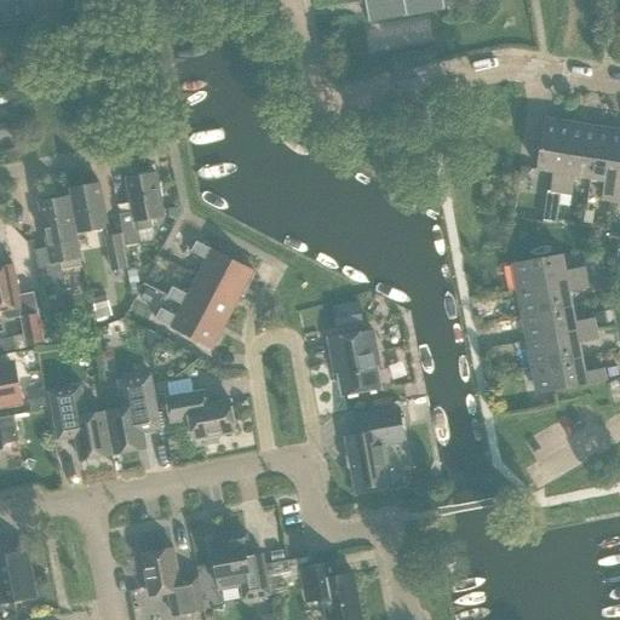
[(345,0),(348,5),(366,1),(369,23),(446,9),(492,0),(491,0),(345,0)]
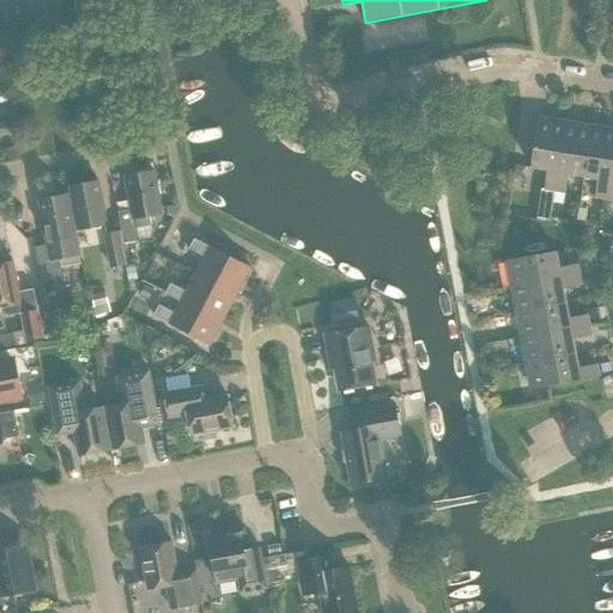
[(554,190),(556,190),(565,123),(540,120),(532,168),(547,170),(545,189),(554,190)]
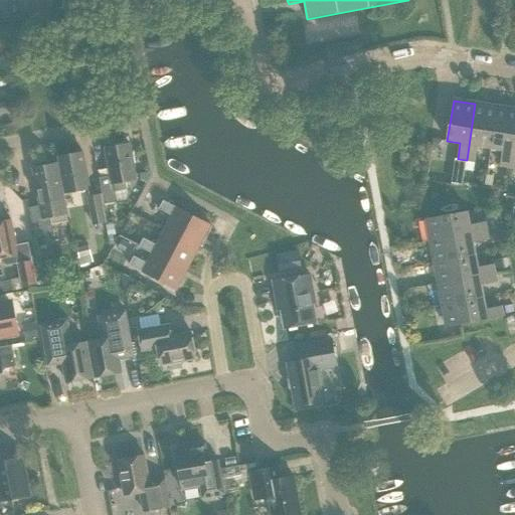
[(478,146),(490,148),(497,107),(475,104),(467,160),(475,161),(478,146)]
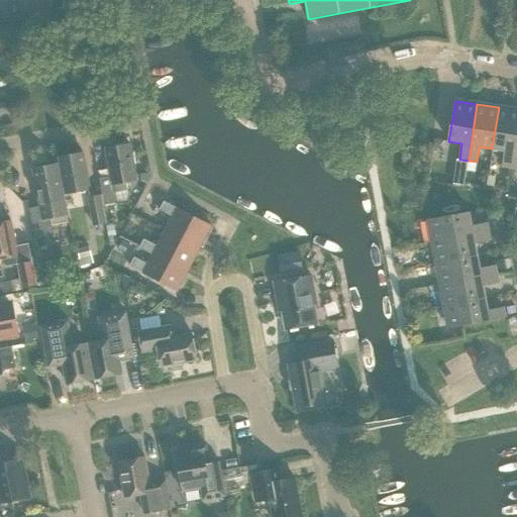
[(502,166),(511,168),(516,128),(516,110),(499,107),(492,148),(505,150),(502,166)]
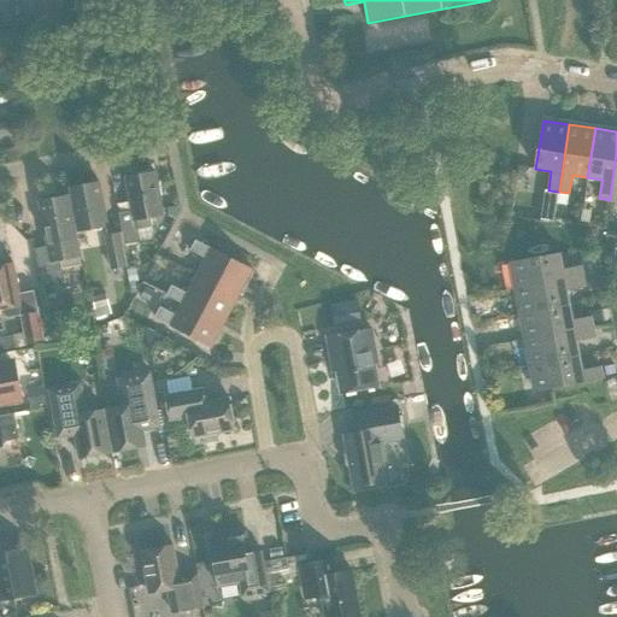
[(133,211),(118,213),(124,245),(141,242),(137,227),(148,224),(147,218),(163,215),(154,172),(127,177),(133,211)]
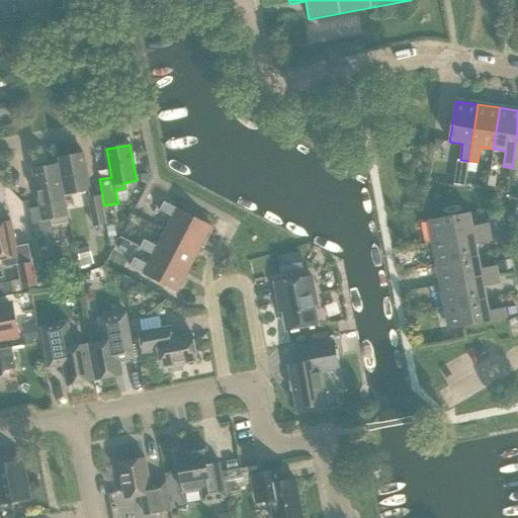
[(60,158),(66,193),(90,189),(83,153),(60,158)]
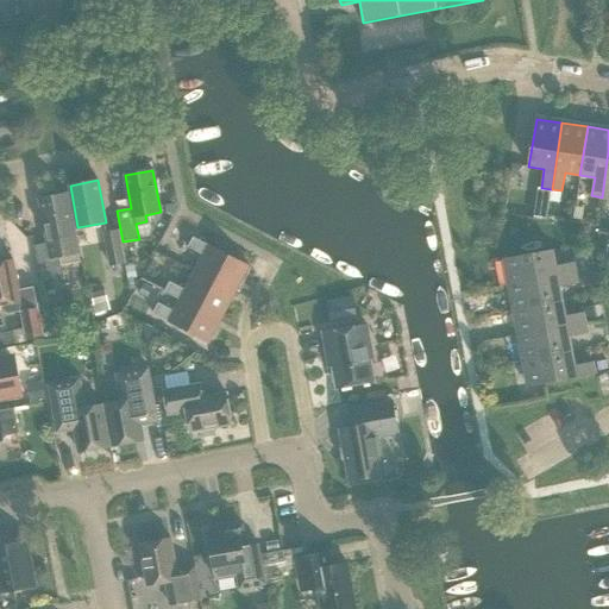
[(538,187),(535,201),(548,203),(548,201),(551,189),(541,188),(538,187)]
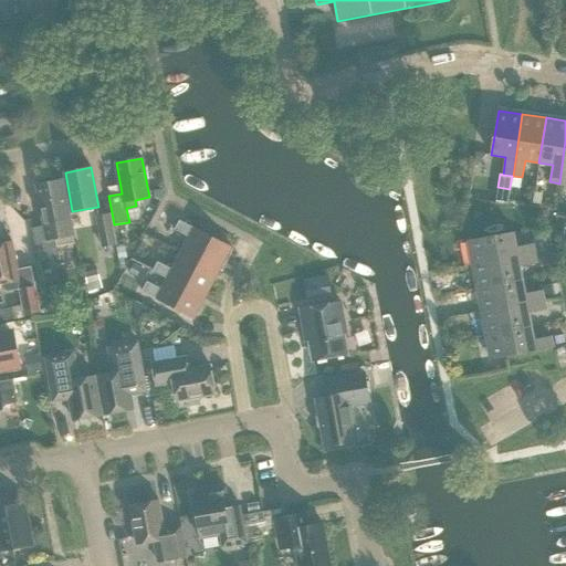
[(495,179),(475,177),(472,199),(492,202),(495,179)]
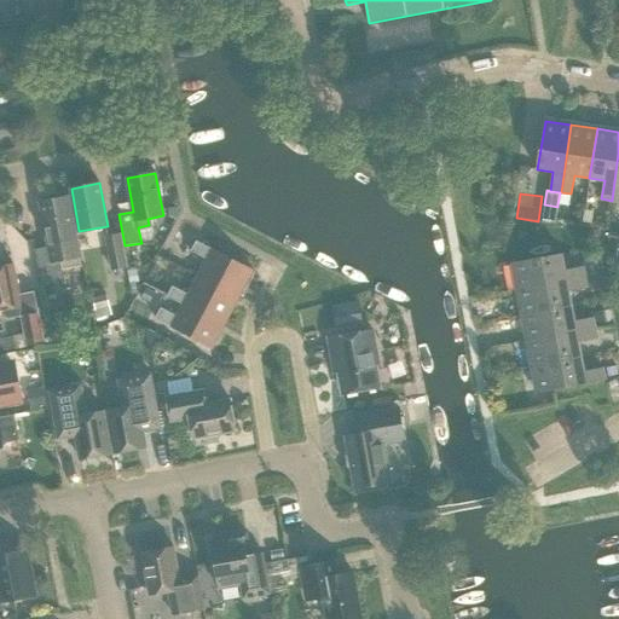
[(42,284),(67,279),(64,270),(82,266),(69,196),(40,202),(48,247),(35,249),(42,284)]
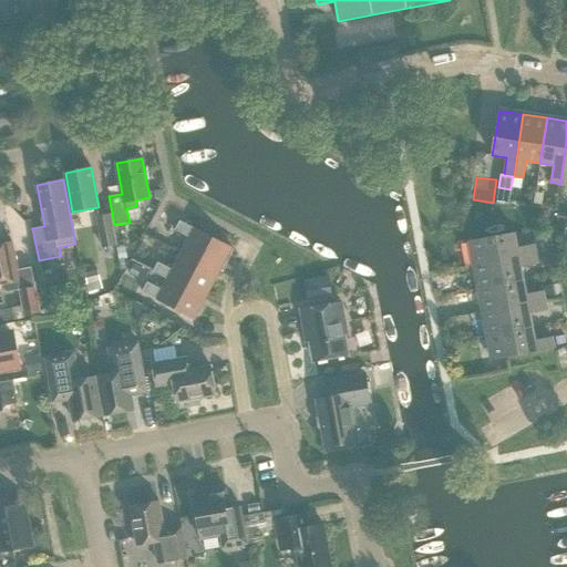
[(165,189),(153,192),(154,197),(161,202),(165,194),(165,189)]
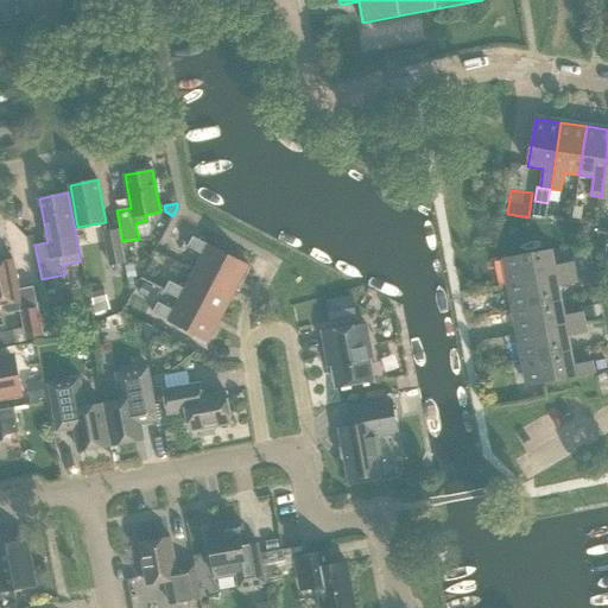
[(103,233),(111,265),(125,263),(119,229),(103,233)]
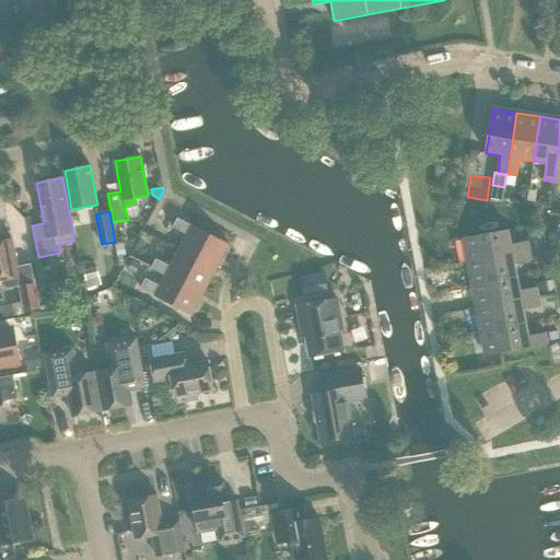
[(187,234),(179,248),(217,268),(230,244),(193,225),(191,225),(177,218),(173,226),(187,234)]
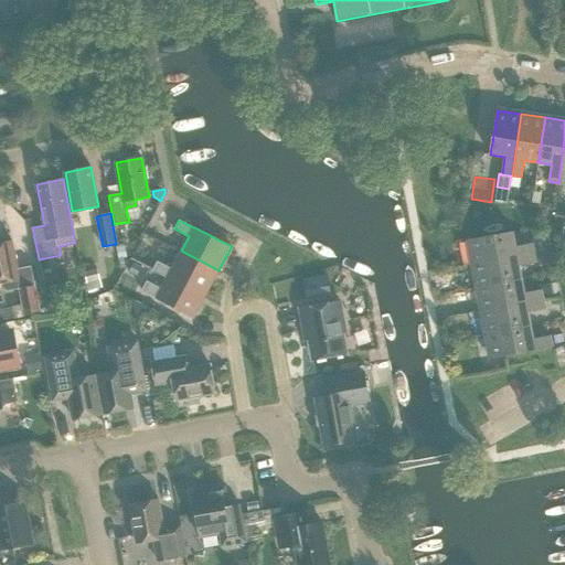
[(468,241),(472,264),(534,253),(533,244),(515,247),(513,232),(468,241)]
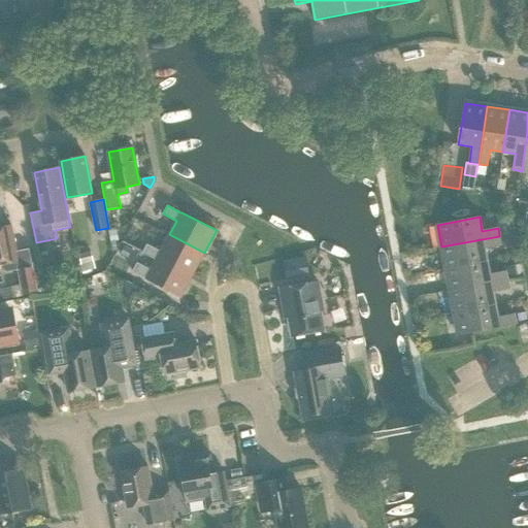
[(506,222),(497,224),(498,228),(499,236),(508,234),(512,233),(509,222),(506,222)]
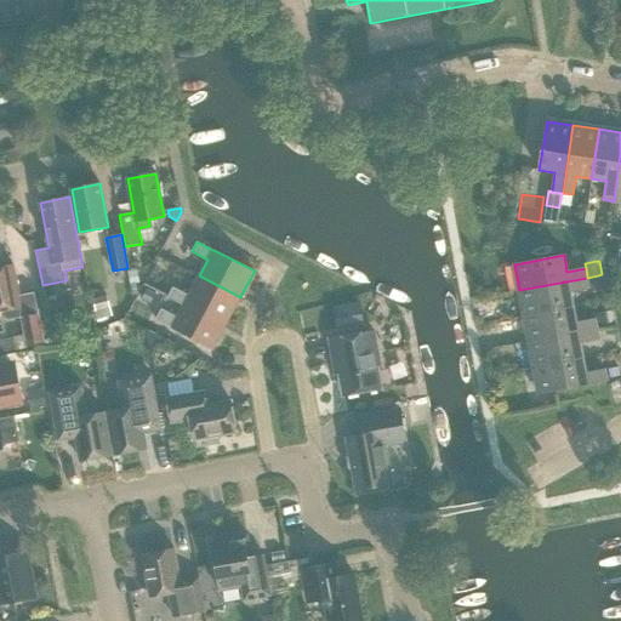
[(44,342),(34,292),(20,296),(13,265),(0,267),(0,311),(6,311),(9,322),(22,319),(26,336),(27,345),(27,346),(44,342)]
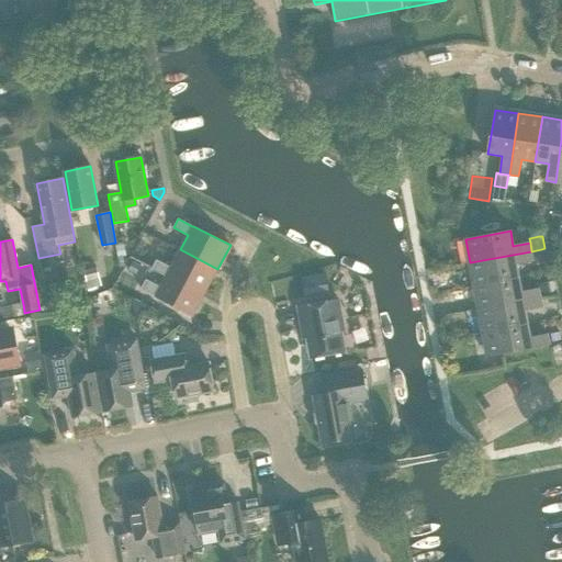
[(123,245),(115,246),(117,257),(125,255),(123,245)]
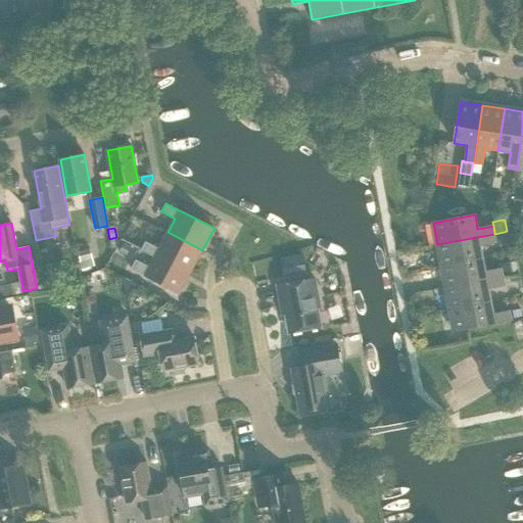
[(504,232),(494,234),(496,243),(496,245),(511,243),(509,231),(507,231),(504,232)]
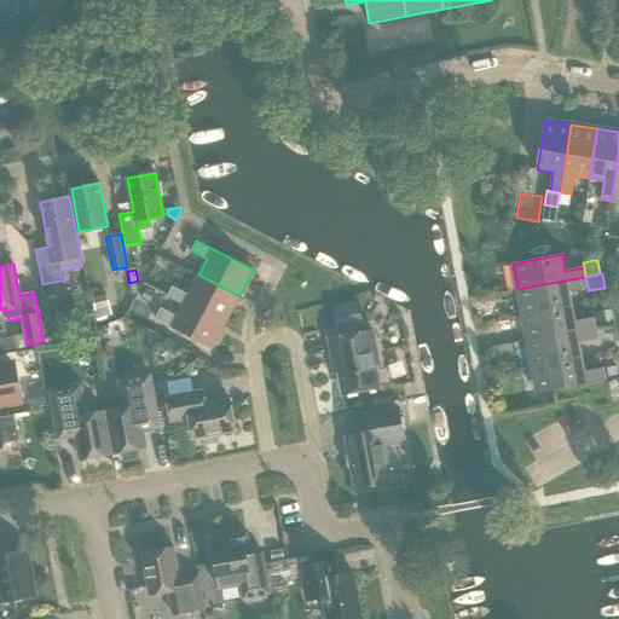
[(226,323),(239,296),(198,275),(189,294),(173,285),(167,296),(183,305),(185,301),(226,323)]
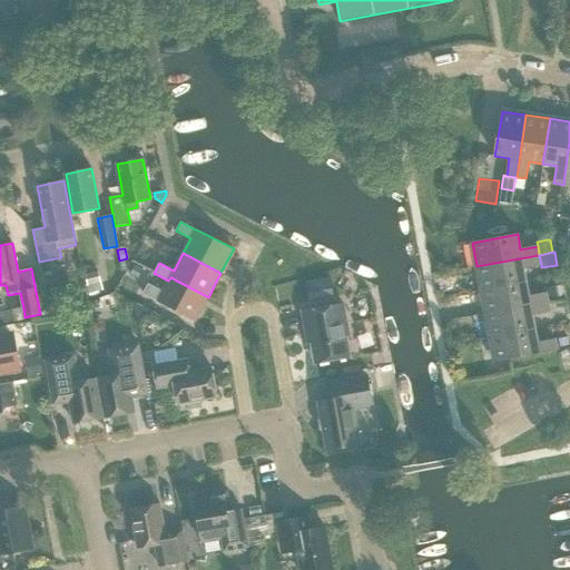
[(70,255),(56,258),(59,273),(74,269),(70,255)]
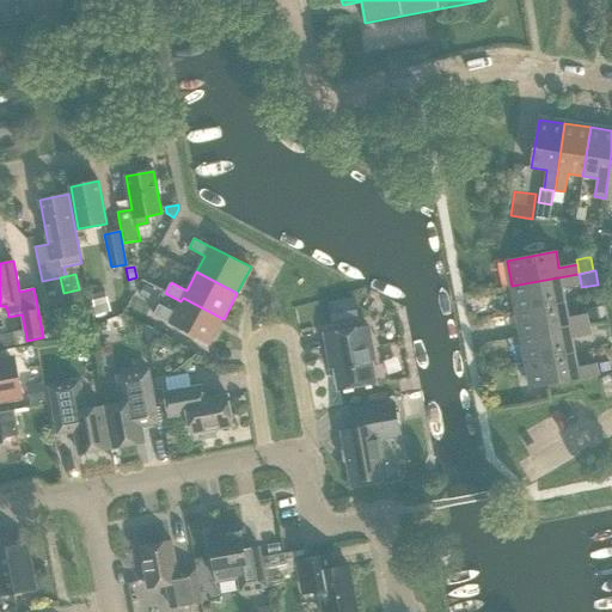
[(581,285),(579,274),(512,286),(516,312),(565,303),(563,288),(581,285)]
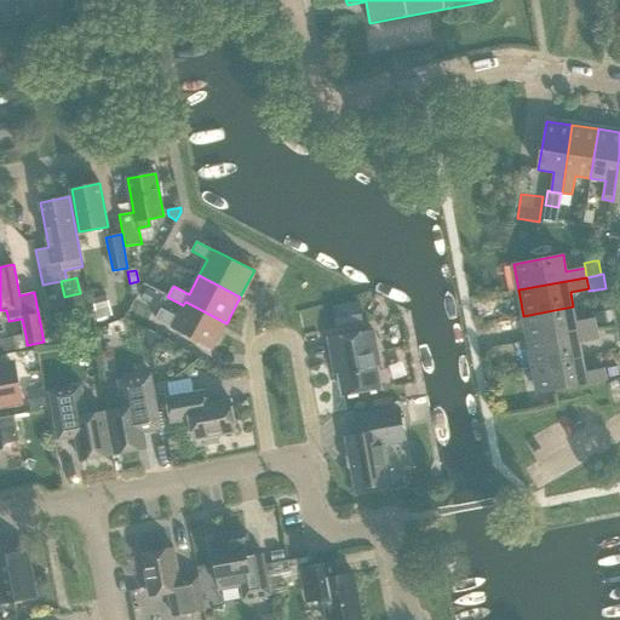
[(145,288),(141,298),(149,303),(154,293),(145,288)]
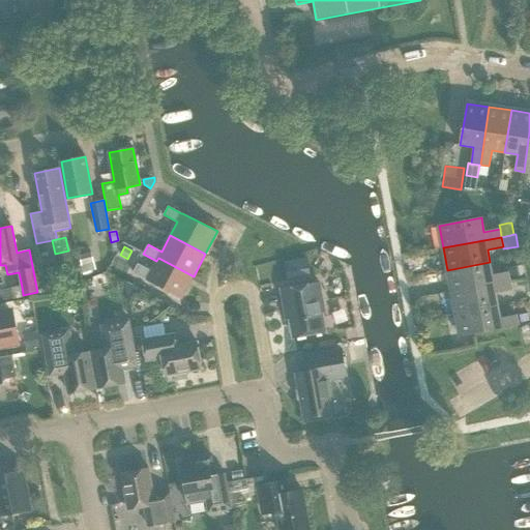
[(83,272),(95,270),(92,252),(80,255),(83,272)]
